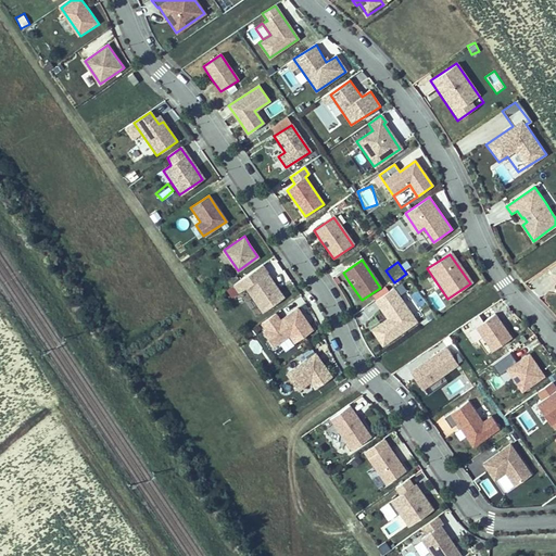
[(262,265),(232,285),(238,292),(244,288),(262,313),(280,300),(274,289),(275,287),(266,274),(267,273),(265,269),(262,265)]
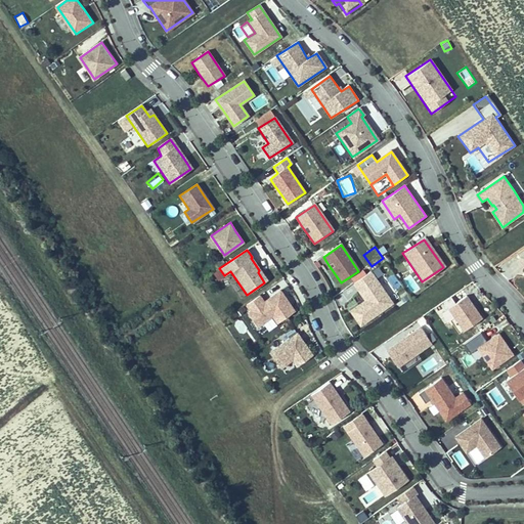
[(369,272),(353,284),(364,301),(350,311),(353,317),(359,325),(391,304),(369,272)]
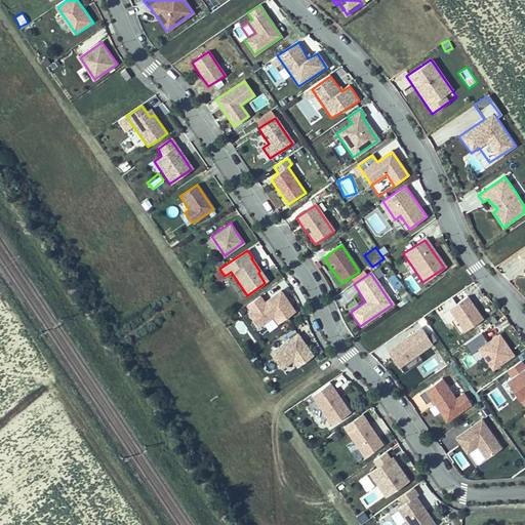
[(259,296),(246,305),(250,312),(248,314),(255,325),(272,315),(278,324),(295,313),(285,298),(281,291),(264,303),(259,296)]
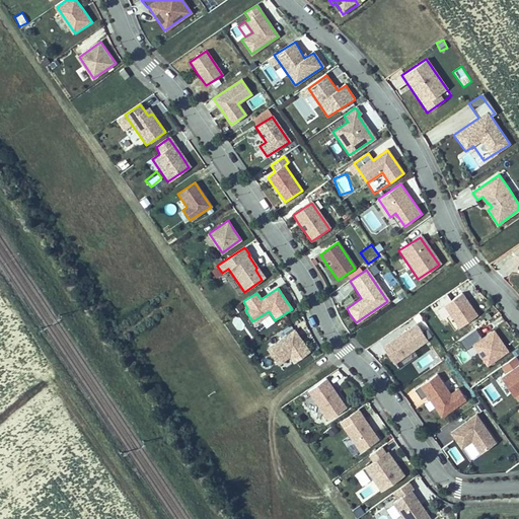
[(461,294),(444,305),(460,327),(476,315),(461,294)]
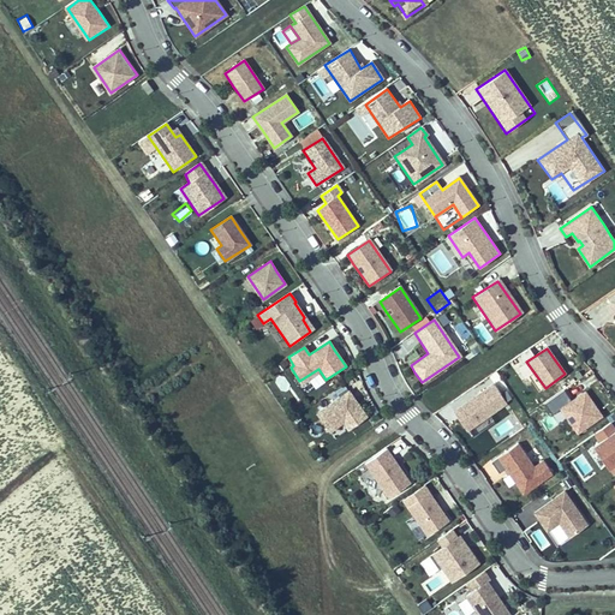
[(491,386),(452,411),(458,421),(464,430),(505,404),(491,386)]
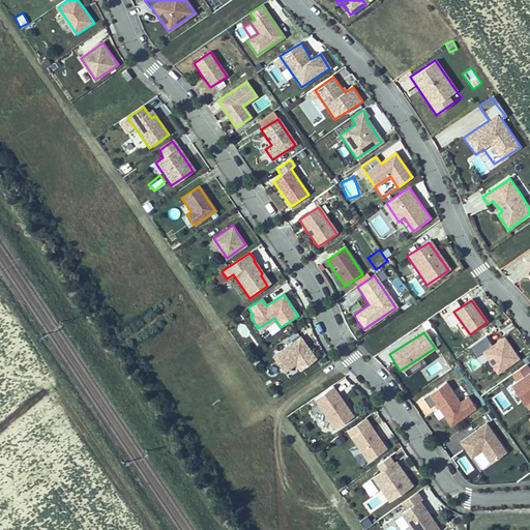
[(306,347),(299,336),(271,355),(283,372),(290,366),(295,373),(315,359),(306,347)]
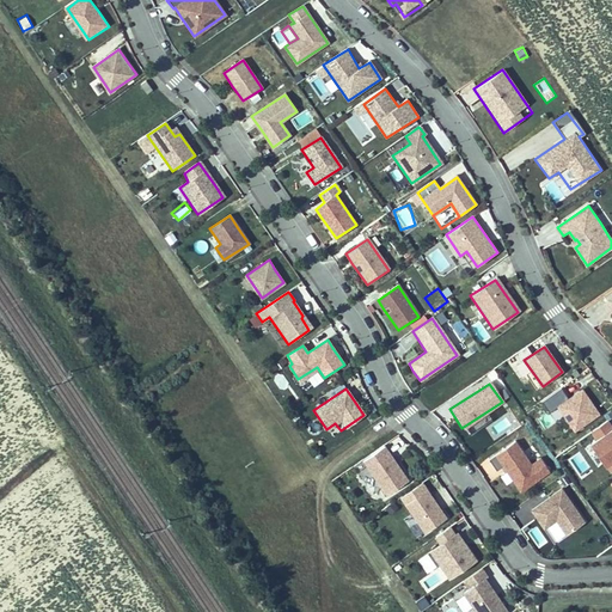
[(557,405),(573,429),(598,412),(581,390),(557,405)]
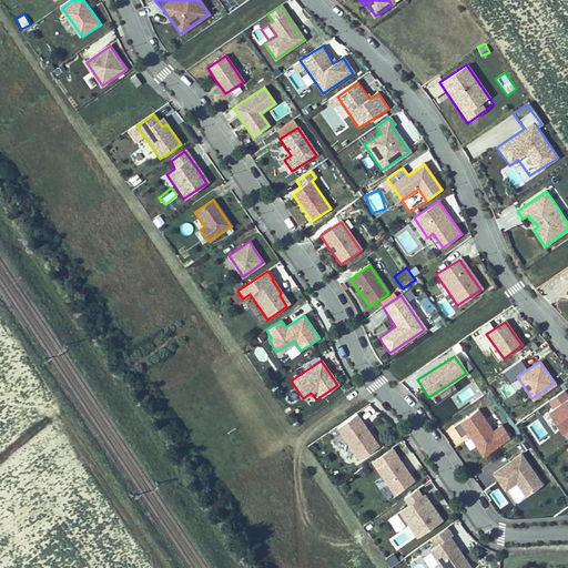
[(457,387),(467,381),(464,375),(454,382),(457,387)]
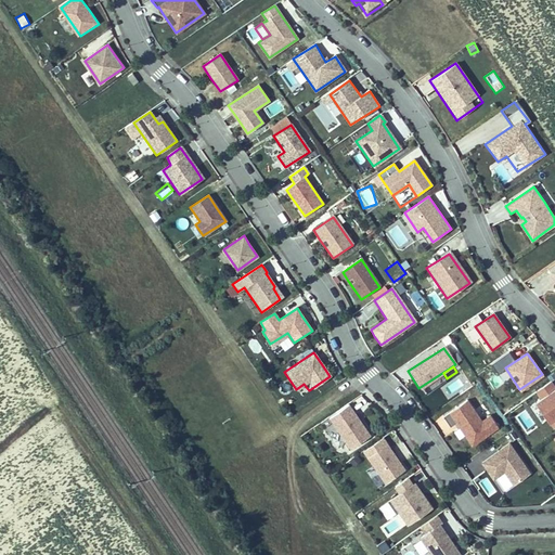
[(554,388),(550,381),(536,390),(541,398),(529,405),(534,414),(541,410),(553,426),(554,425),(554,388)]
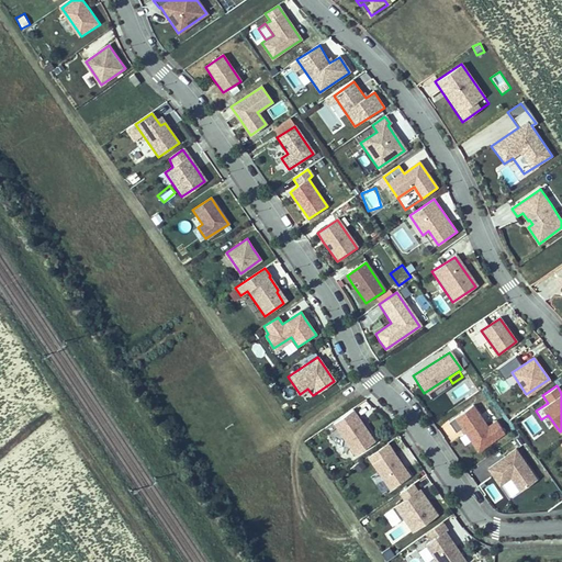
[(472,405),(449,422),(456,431),(461,427),(469,437),(478,450),(504,433),(496,422),(487,428),(472,405)]
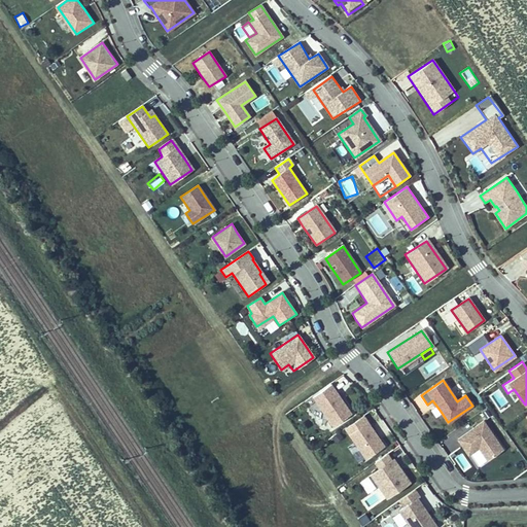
[(350,415),(330,386),(313,397),(334,426),(350,415)]
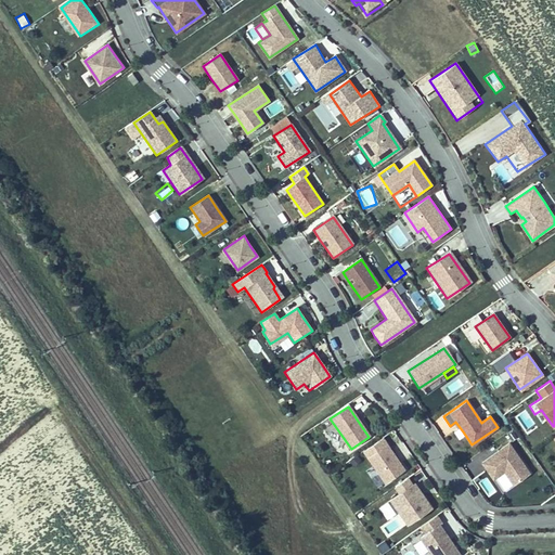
[(526,431),(536,425),(525,408),(515,414),(526,431)]
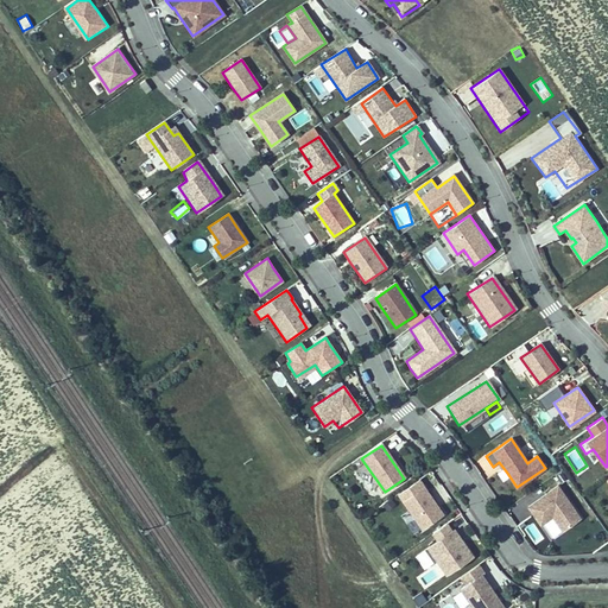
[(557,486),(527,506),(534,517),(539,524),(551,517),(562,531),(580,519),(557,486)]
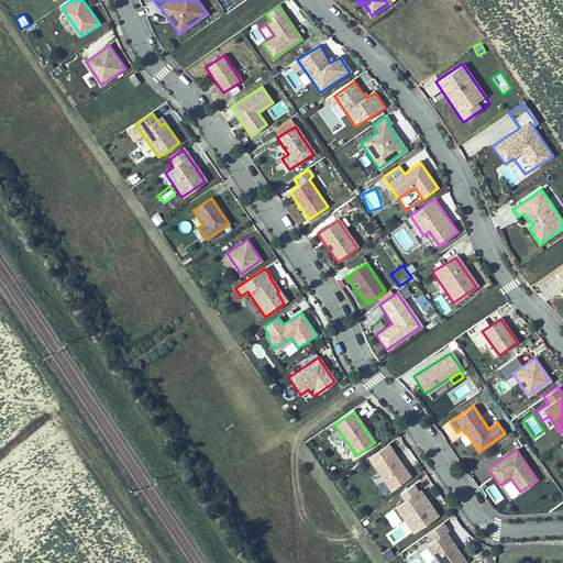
[(409,476),(390,451),(372,465),(390,490),(409,476)]
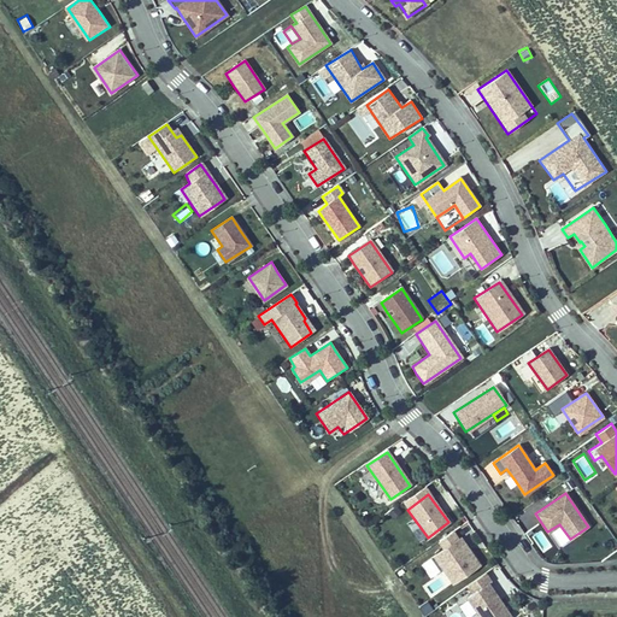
[(533,509),(519,516),(539,552),(551,546),(540,524),(533,509)]
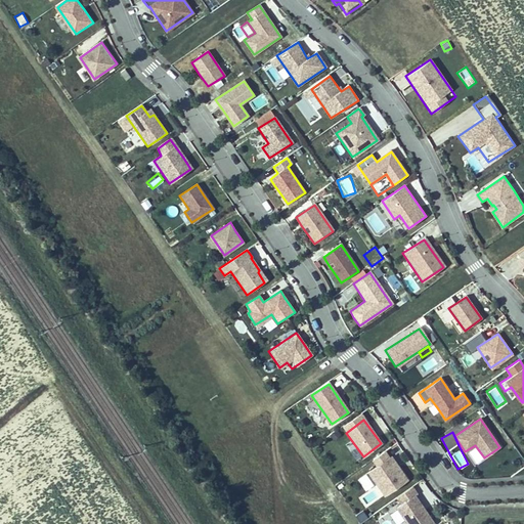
[(384,452),(372,460),(377,467),(368,473),(384,495),(406,480),(397,467),(390,457),(389,459),(384,452)]
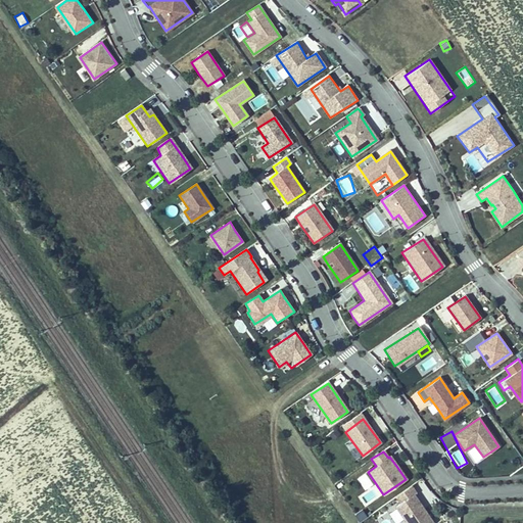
[(365,469),(355,475),(364,487),(372,481),(365,469)]
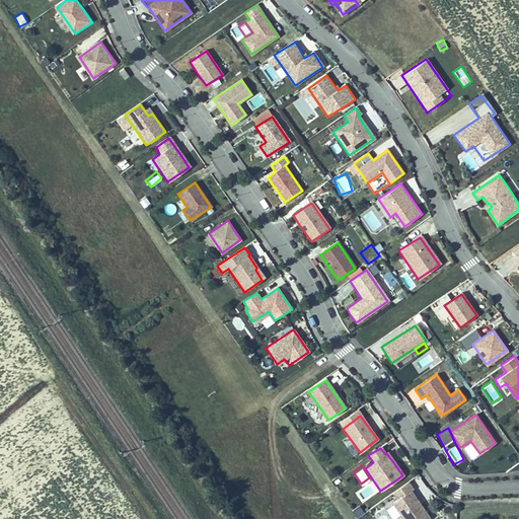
[(401,518),(427,518),(409,493),(412,491),(406,484),(391,494),(396,501),(391,504),(401,518)]
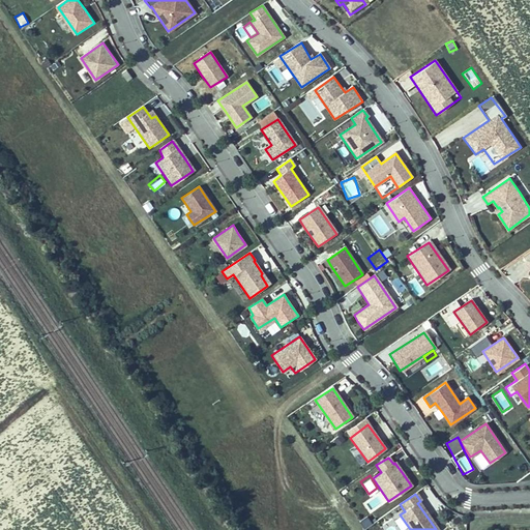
[(366,513),(359,518),(363,526),(371,523),(366,513)]
